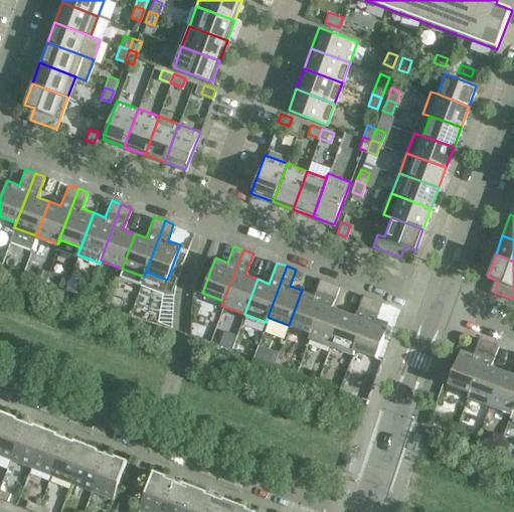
[(45,270),(36,267),(32,275),(41,279),(45,270)]
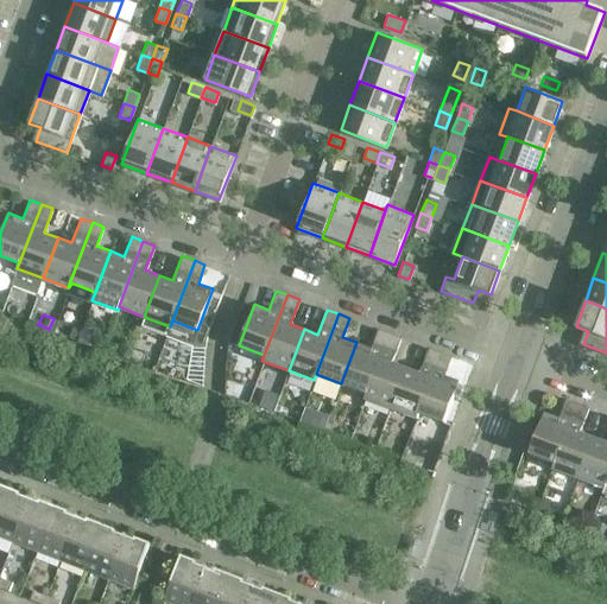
[(73,326),(70,334),(78,337),(81,330),(73,326)]
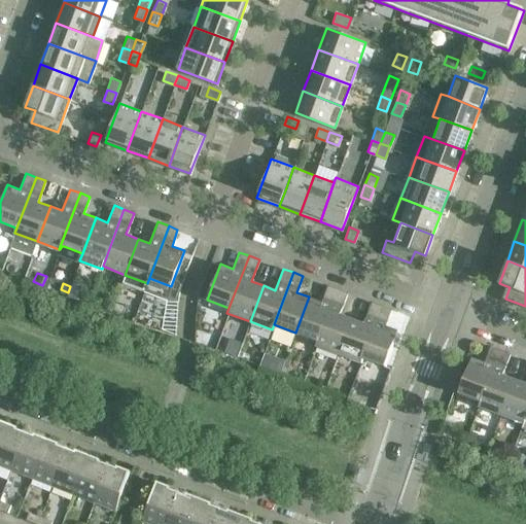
[(309,297),(295,333),(317,341),(338,288),(327,284),(321,302),(309,297)]
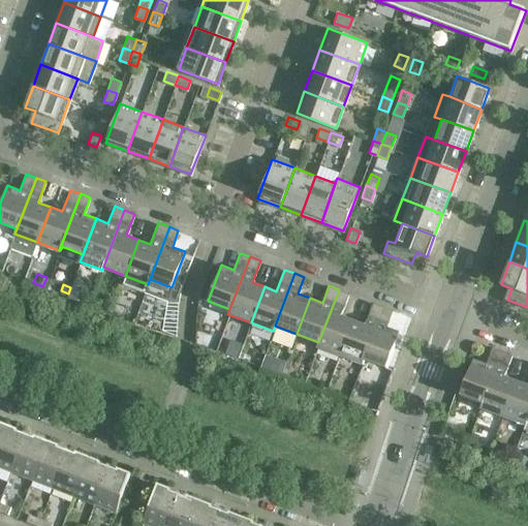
[(339,289),(318,342),(316,346),(339,354),(352,319),(341,314),(348,294),(339,289)]
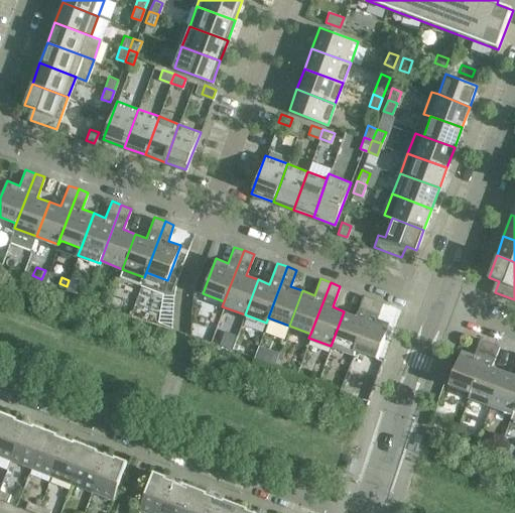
[(99,290),(90,286),(88,293),(97,297),(99,290)]
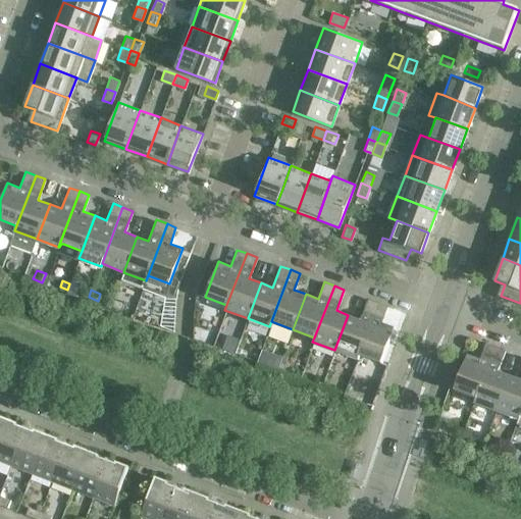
[(348,315),(334,350),(357,358),(377,302),(368,298),(360,319),(348,315)]
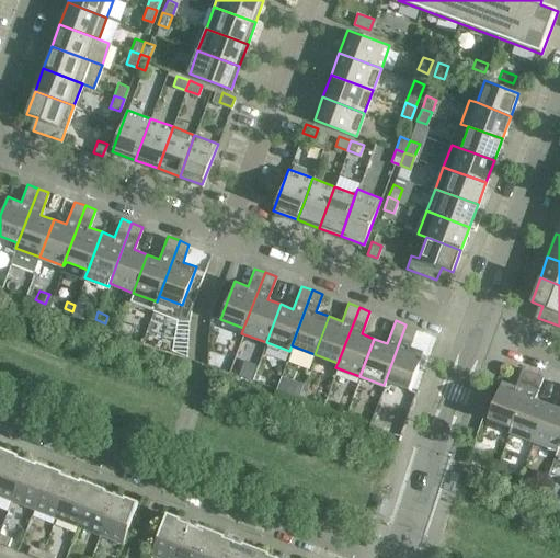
[(406,325),(384,385),(384,386),(386,380),(409,389),(423,351),(410,346),(416,329),(406,325)]
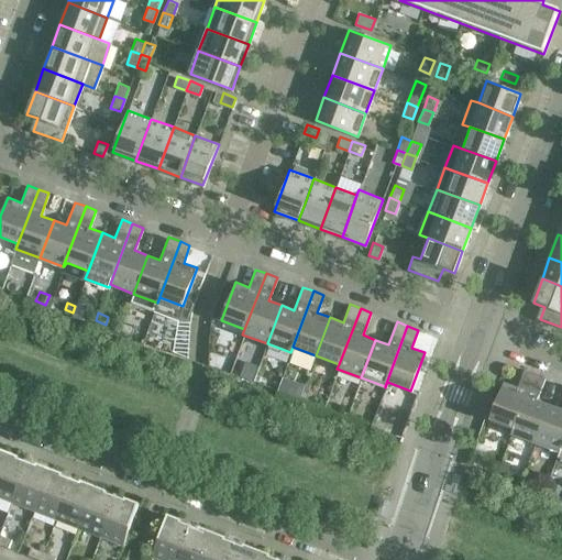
[(489,420),(513,429),(514,429),(515,426),(535,374),(524,370),(517,387),(504,382),(489,420)]
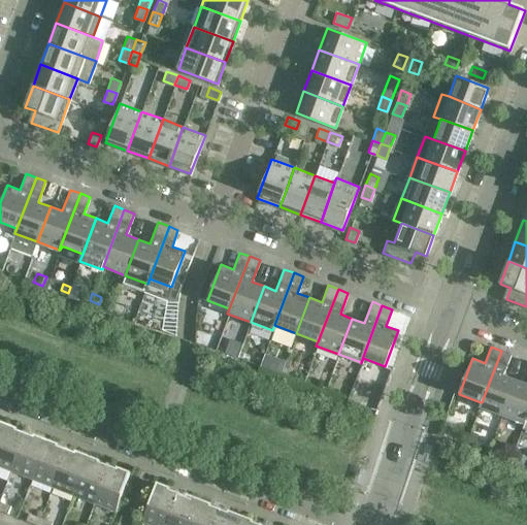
[(482,402),(481,402),(479,406),(502,416),(516,380),(503,374),(511,354),(501,351),(483,399),(482,402)]
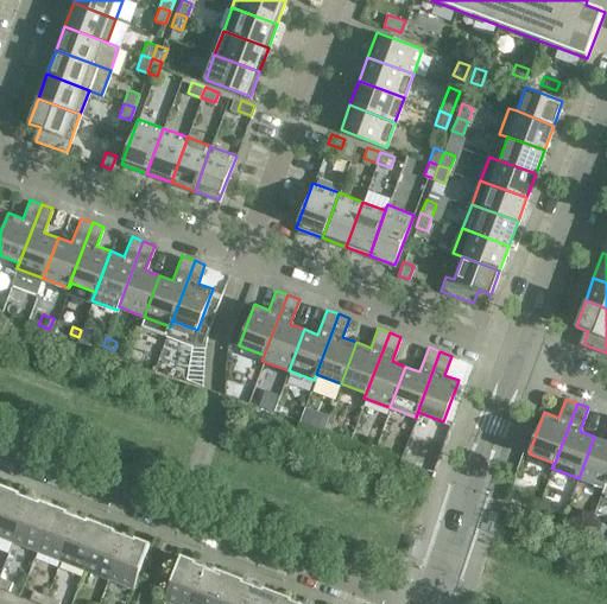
[(318,409),(314,424),(324,427),(329,413),(318,409)]
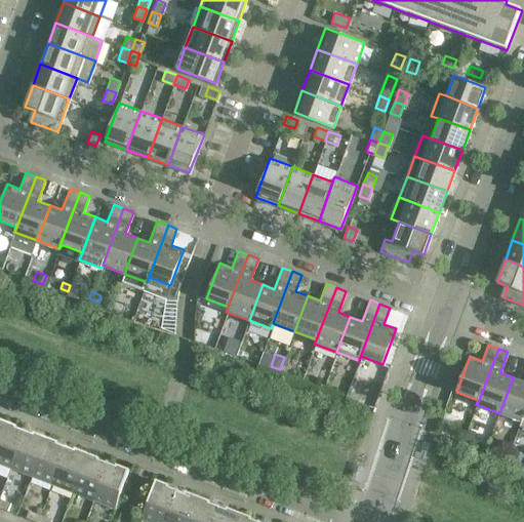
[(523,380),(513,377),(499,413),(522,422),(523,416),(523,415),(523,380)]
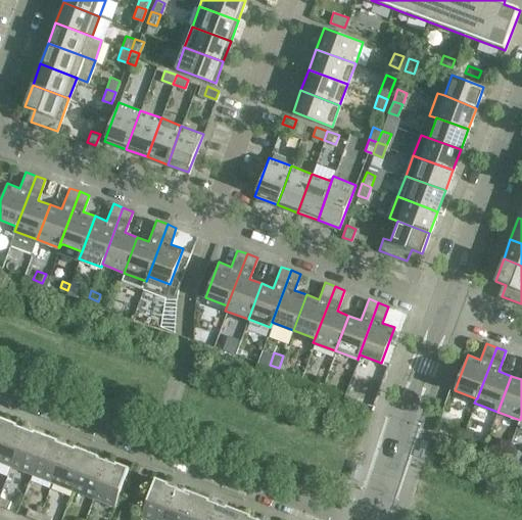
[(5,419),(0,431),(0,459),(10,464),(26,426),(5,419)]
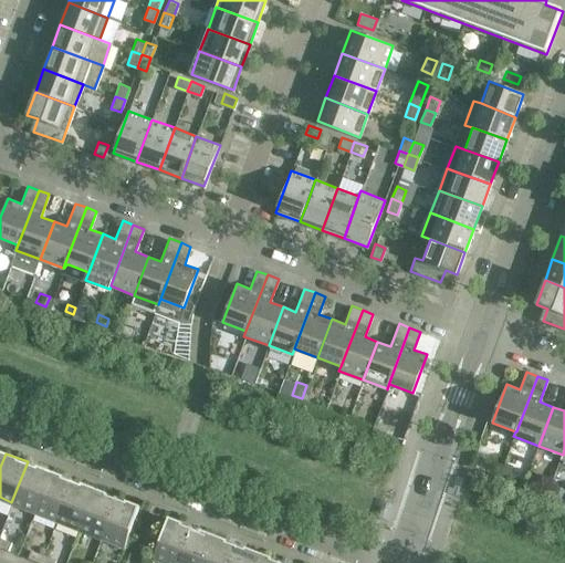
[(28,461),(11,502),(34,511),(50,470),(28,461)]
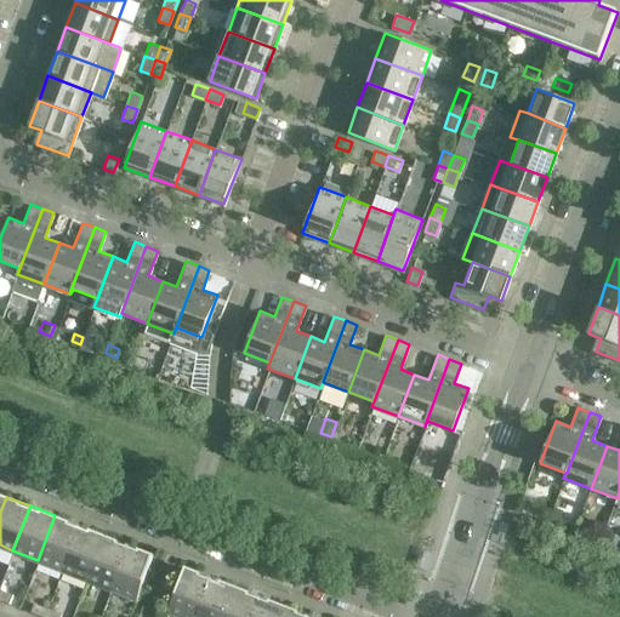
[(553,506),(547,518),(556,521),(562,508),(553,506)]
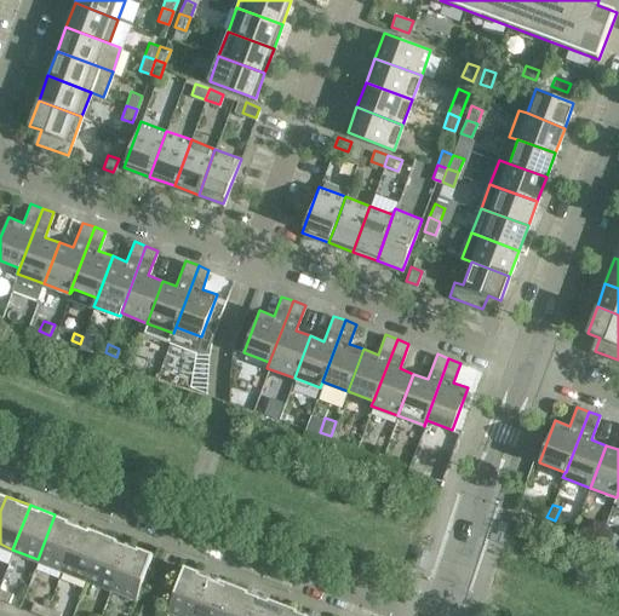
[(55,514),(38,559),(62,569),(79,524),(55,514)]
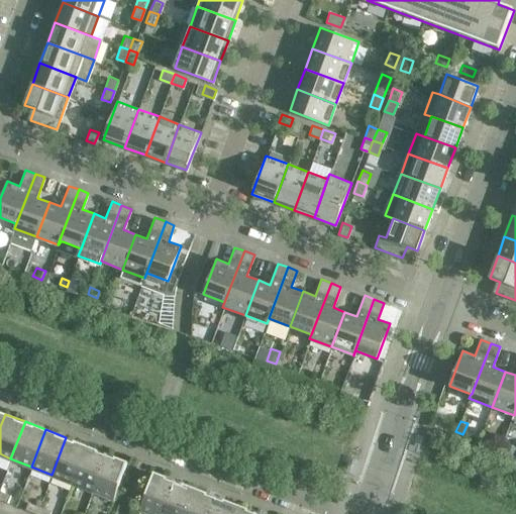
[(66,437),(52,475),(72,483),(86,445),(66,437)]
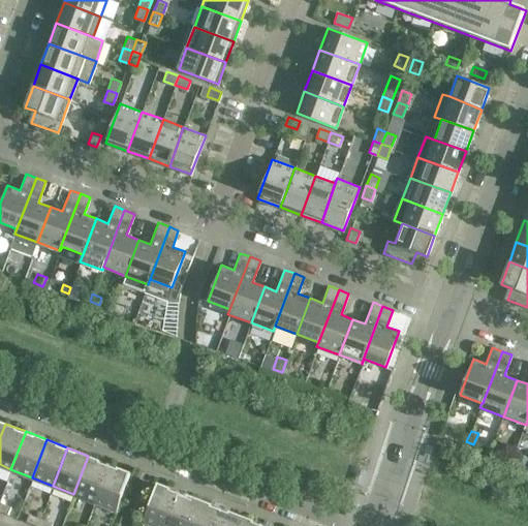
[(88,456),(73,494),(94,502),(109,464),(88,456)]
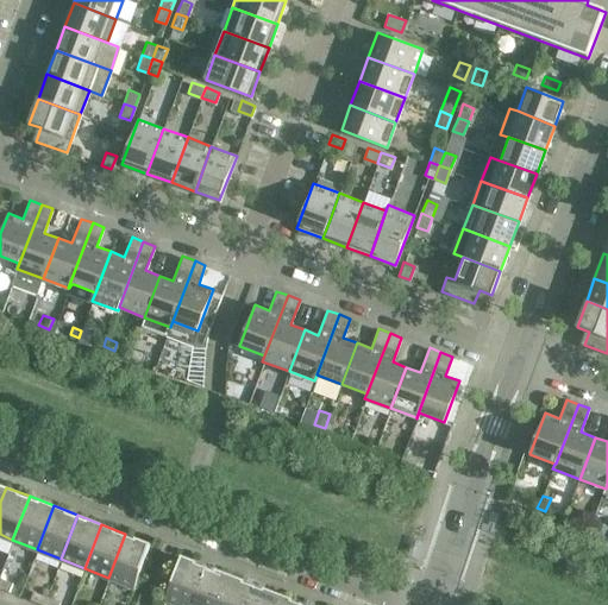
[(125,534),(108,578),(133,587),(150,543),(125,534)]
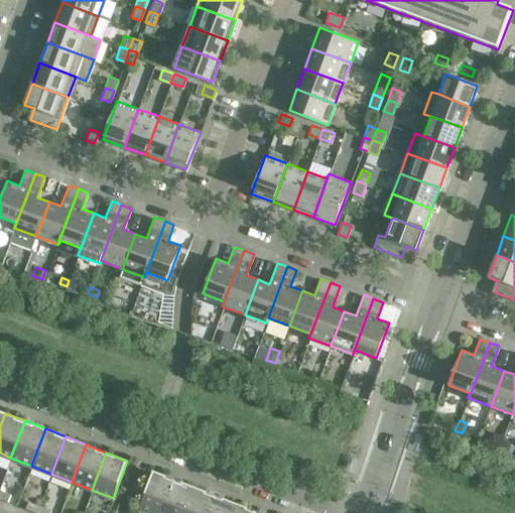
[(153,471),(138,509),(149,512),(160,512),(174,479),(153,471)]
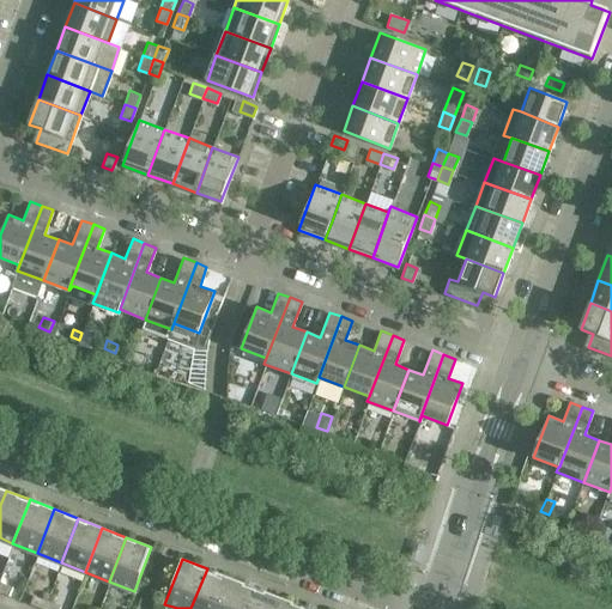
[(207,568),(191,608),(218,608),(231,578),(207,568)]
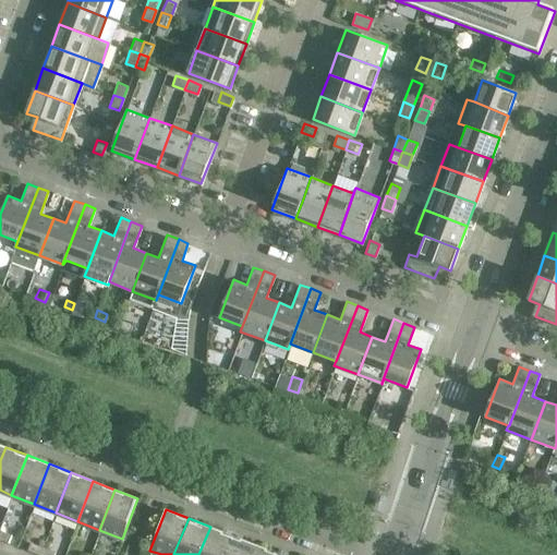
[(210,527),(198,554),(225,554),(232,535),(210,527)]
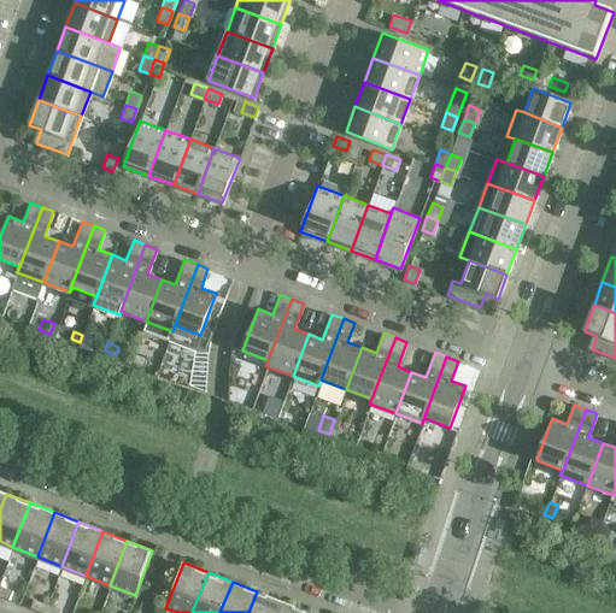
[(0,593),(9,597),(12,589),(0,583),(0,593)]
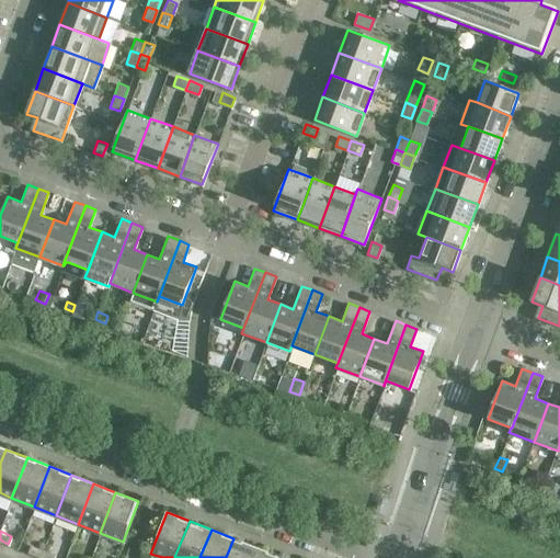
[(233,538),(226,557),(251,557),(256,547),(233,538)]
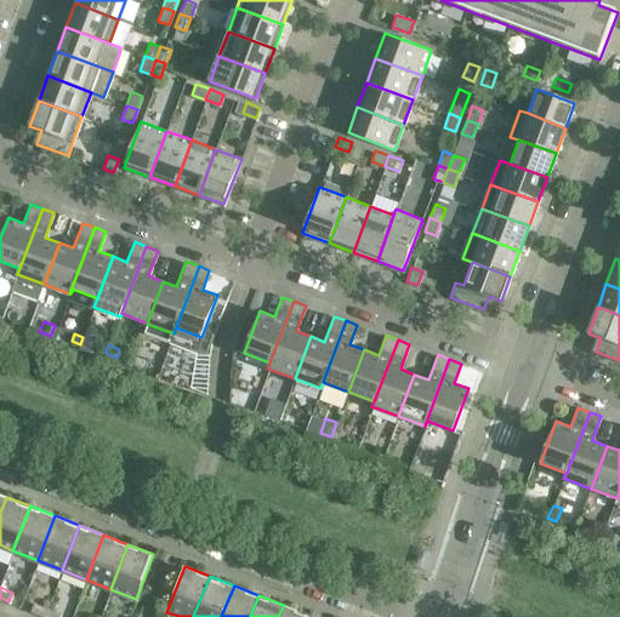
[(34,601),(30,610),(44,616),(47,606),(34,601)]
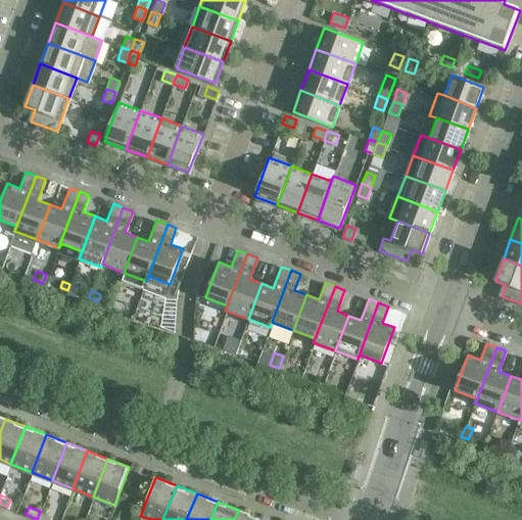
[(239,510),(234,519),(257,519),(259,518),(239,510)]
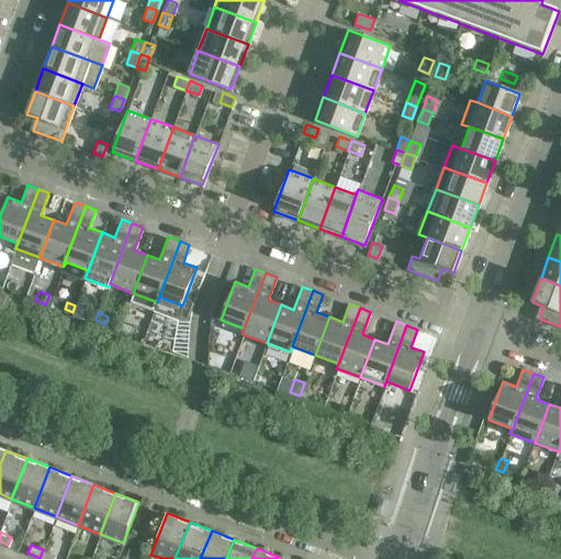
[(43,549),(40,558),(43,558),(53,558),(55,554),(43,549)]
